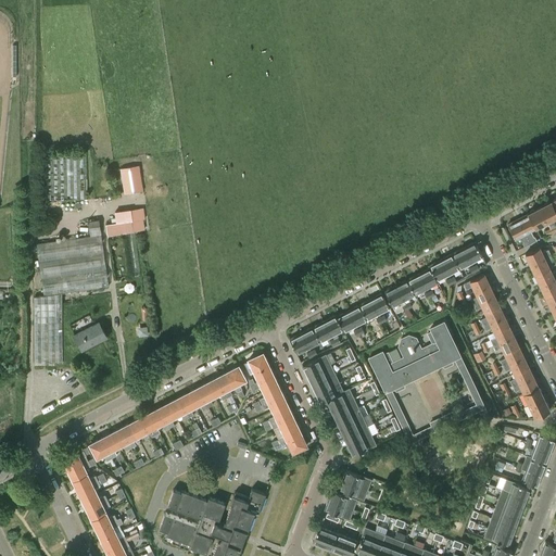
[(87,149),(40,150),(40,200),(57,200),(75,199),(88,199),(87,149)]
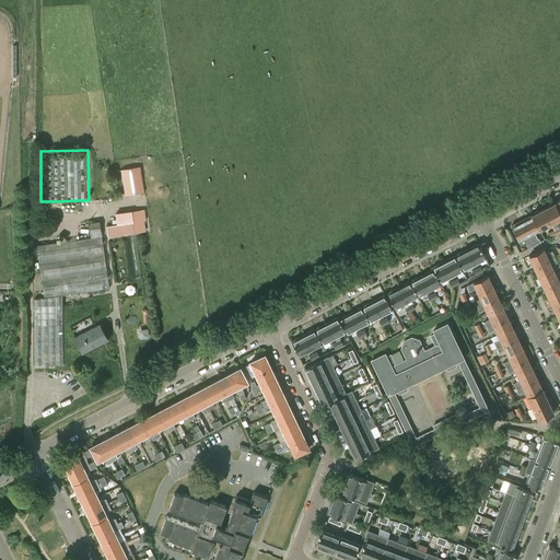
[(140,166),(121,170),(125,193),(133,191),(133,193),(144,191),(140,166)]
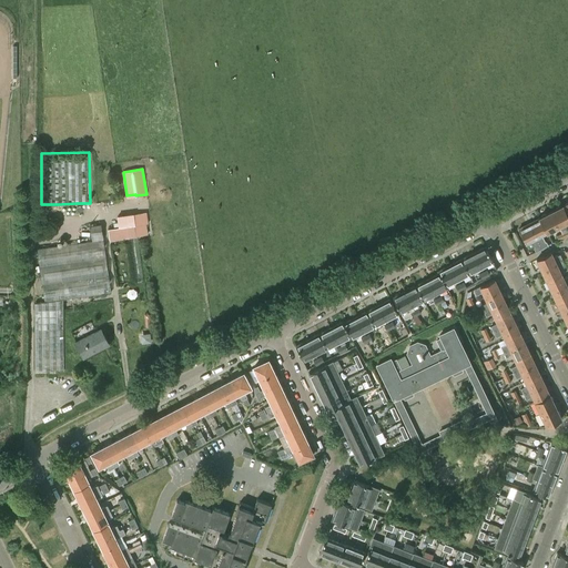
[(564,223),(567,221),(567,215),(563,205),(550,211),(558,226),(559,225),(564,223)]
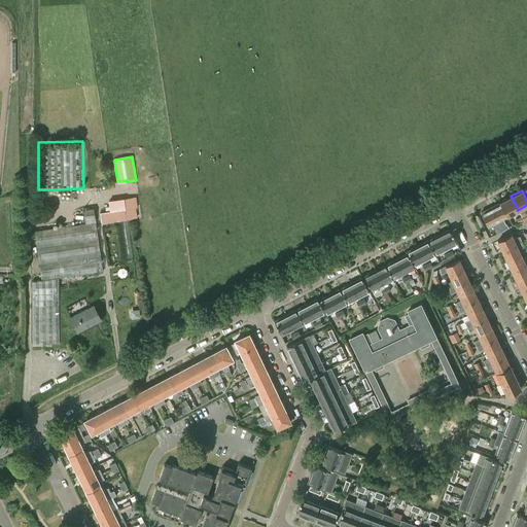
[(507,215),(518,210),(511,196),(500,202),(507,216),(507,215)]
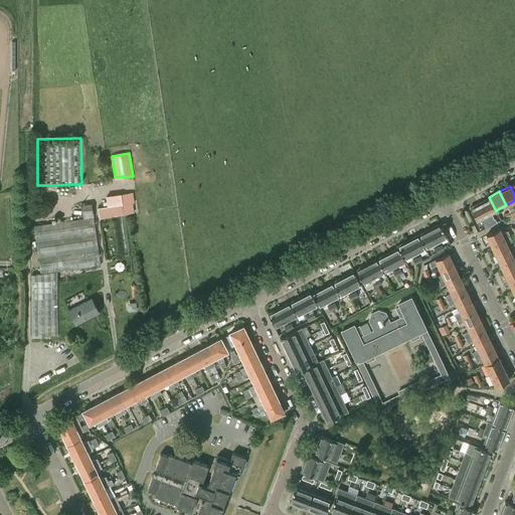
[(107,196),(108,206),(122,204),(124,214),(133,212),(132,203),(133,203),(132,193),(107,196)]
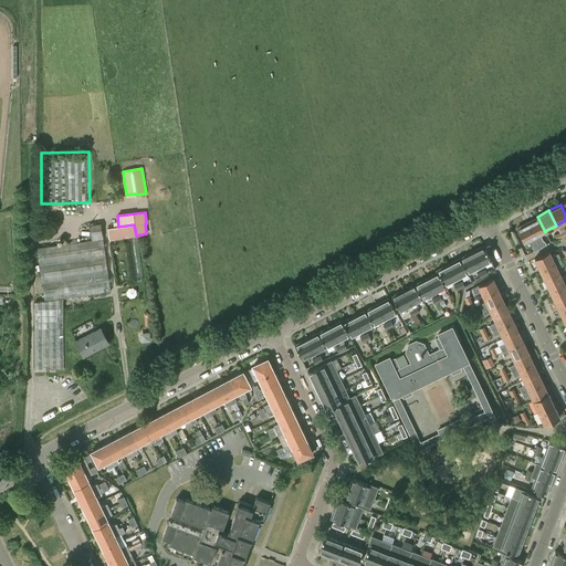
[(537,218),(527,222),(540,247),(546,243),(544,240),(543,240),(541,234),(545,232),(537,217),(536,217),(537,218)]
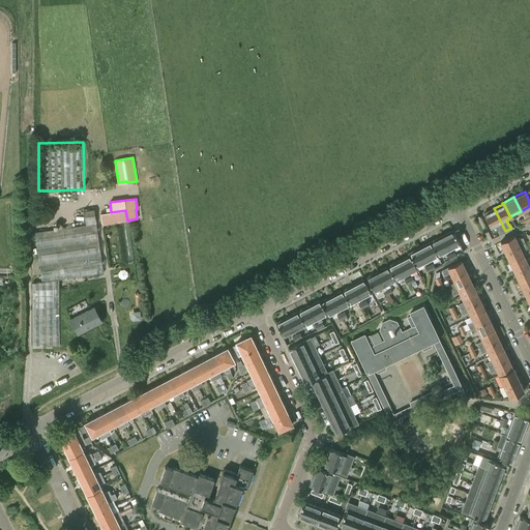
[(498,231),(500,234),(505,231),(494,208),(483,213),(493,231),(498,229),(499,230),(498,231)]
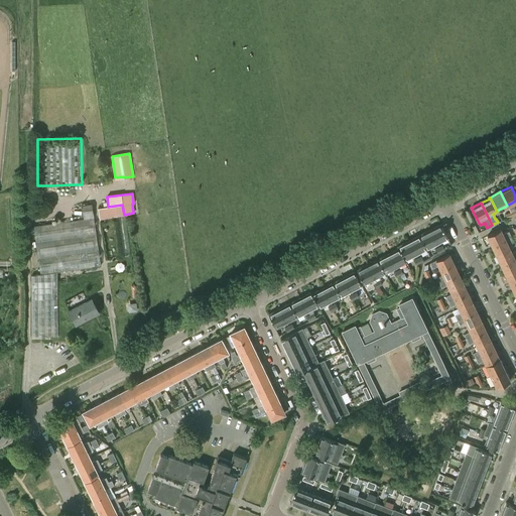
[(82,206),(84,219),(94,218),(92,205),(82,206)]
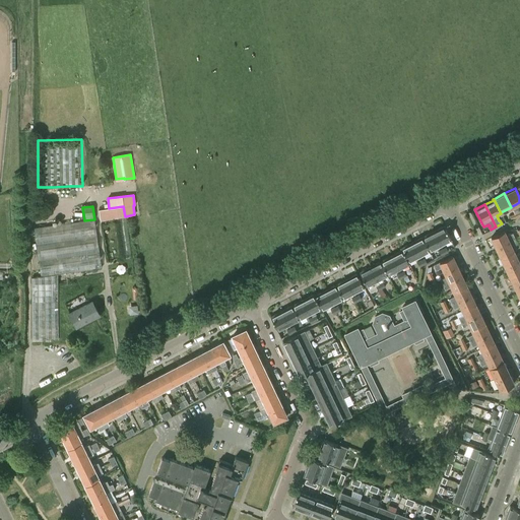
[(102,267),(94,219),(84,220),(34,228),(41,275),(31,277),(31,338),(58,338),(57,273),(102,267)]
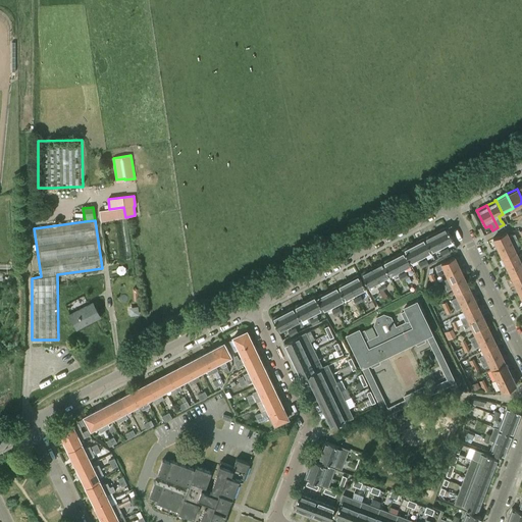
[(446,226),(434,232),(441,246),(453,240),(446,226)]
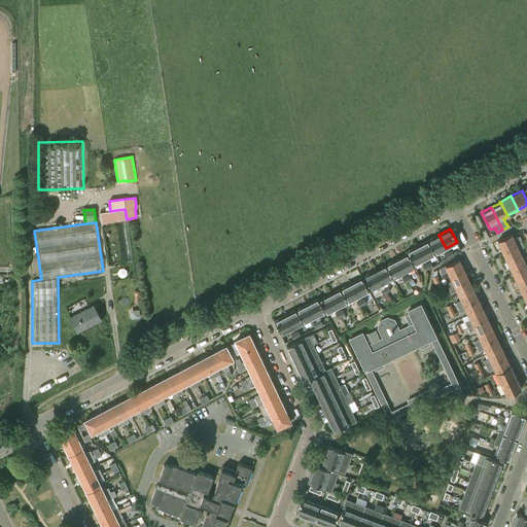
[(497,240),(502,250),(522,241),(520,236),(514,239),(511,234),(497,240)]
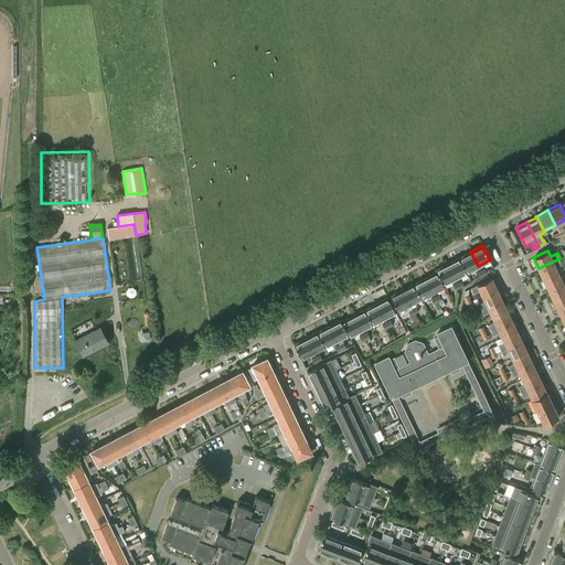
[(470,252),(459,257),(467,273),(478,266),(470,252)]
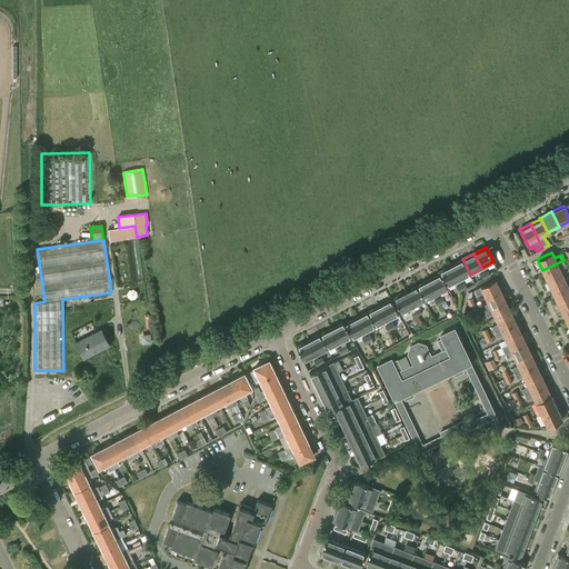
[(470,275),(462,259),(450,266),(458,280),(470,275)]
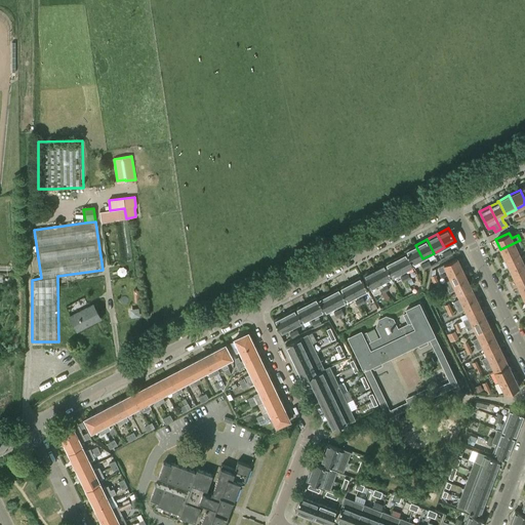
[(505,259),(518,252),(516,248),(522,245),(520,240),(500,249),(505,259)]
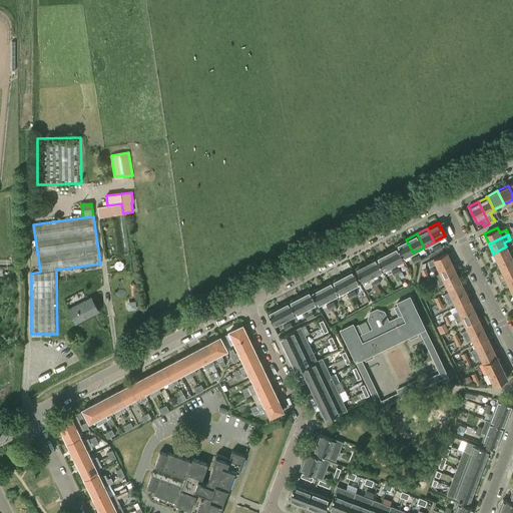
[(403,258),(413,252),(406,239),(395,244),(396,246),(397,246),(403,259),(403,258)]
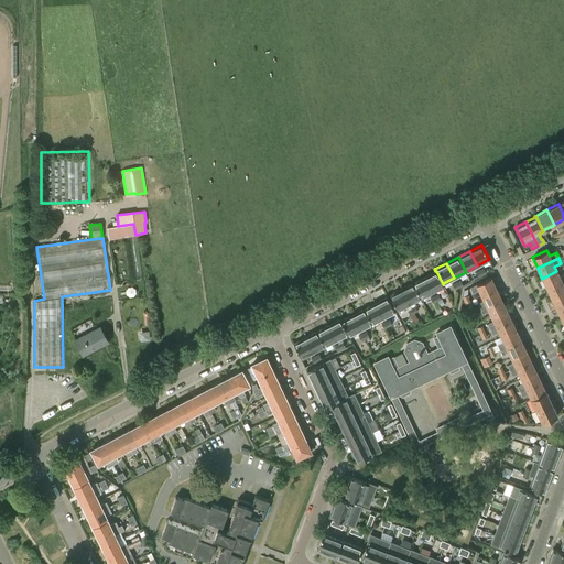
[(436,271),(435,271),(424,278),(432,292),(444,285),(443,283),(443,284),(436,271)]
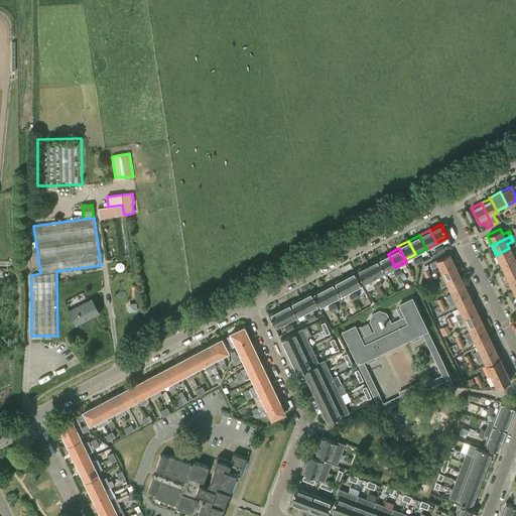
[(496,255),(501,264),(515,256),(515,250),(512,253),(509,248),(496,255)]
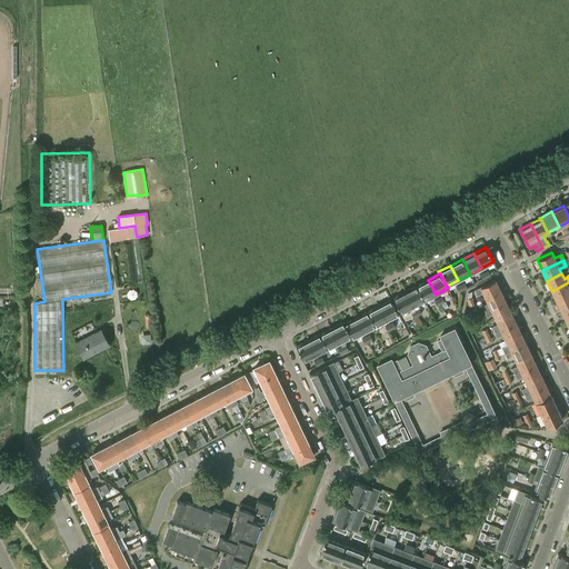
[(428,280),(416,286),(425,301),(436,295),(428,280)]
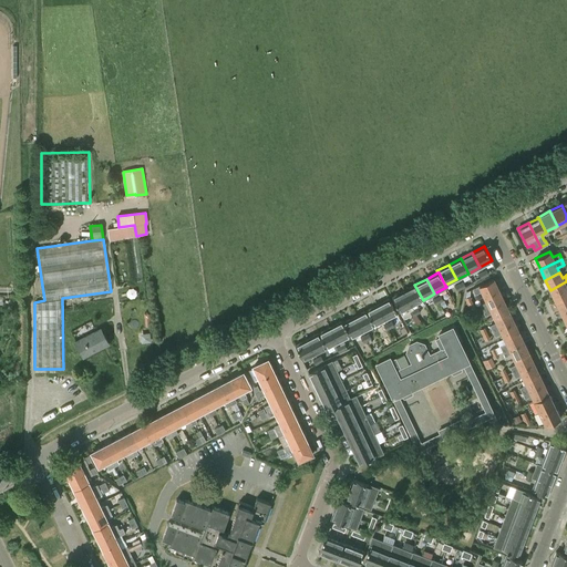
[(482,291),(484,297),(498,289),(494,279),(473,289),(475,295),(482,291)]
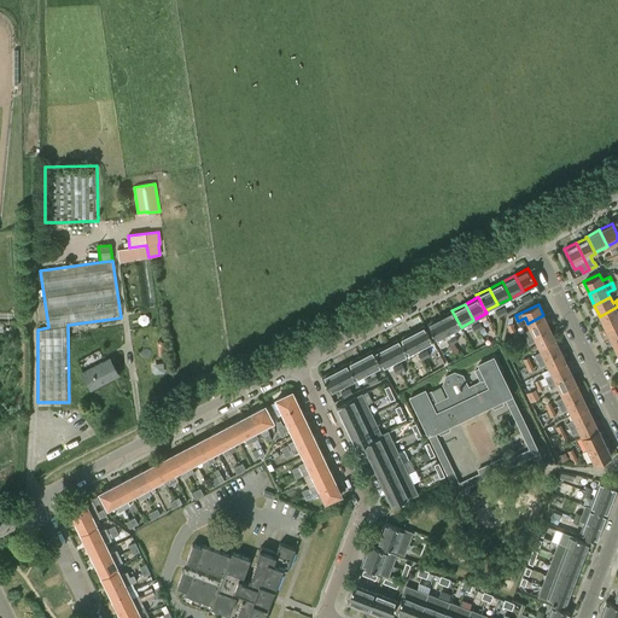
[(617,307),(600,316),(605,327),(617,321),(617,307)]
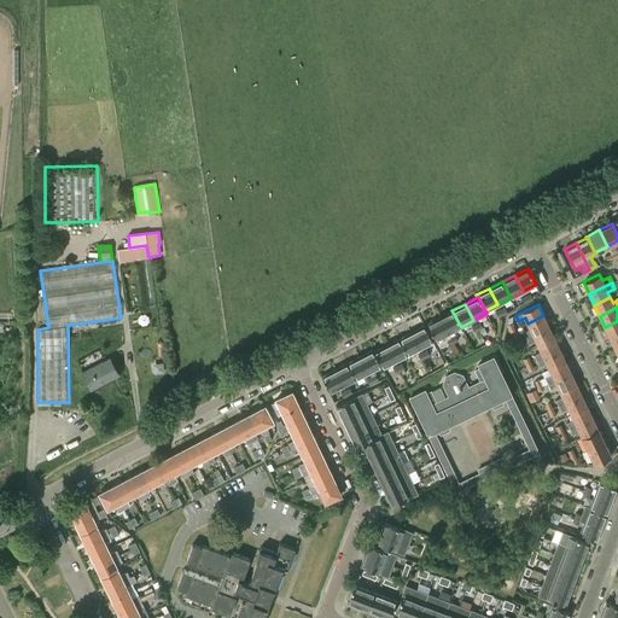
[(461,327),(452,310),(439,316),(448,333),(461,327)]
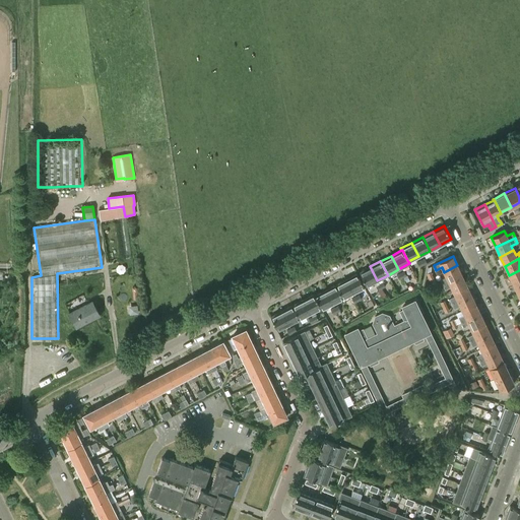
[(462,275),(457,265),(444,272),(446,276),(440,279),(443,284),(462,275)]
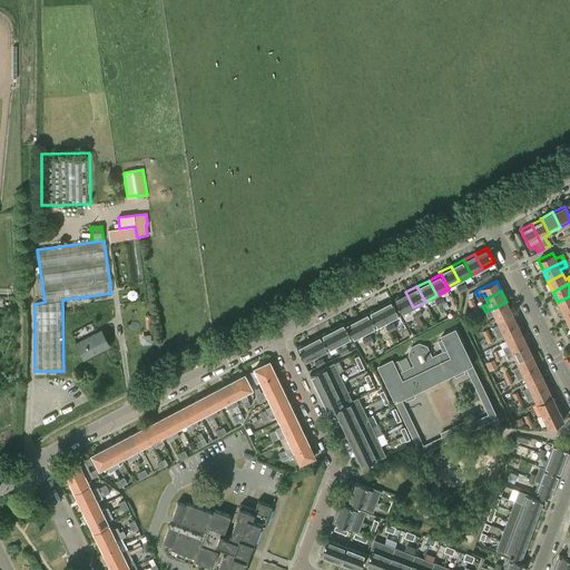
[(402,313),(413,307),(405,292),(394,298),(402,313)]
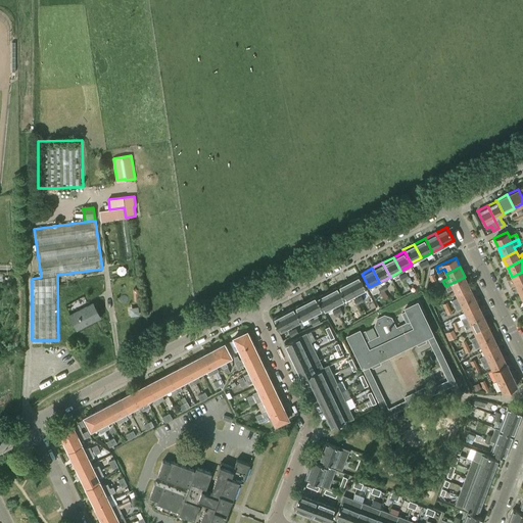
[(522,272),(512,277),(517,287),(522,283),(522,272)]
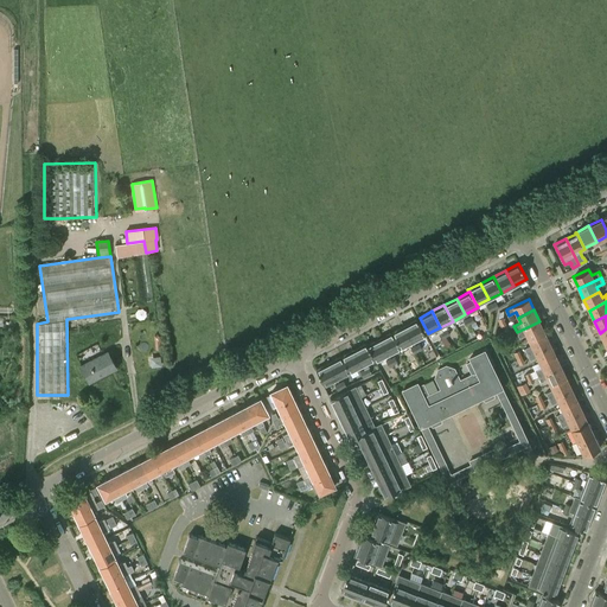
[(417,319),(404,325),(413,342),(426,334),(417,319)]
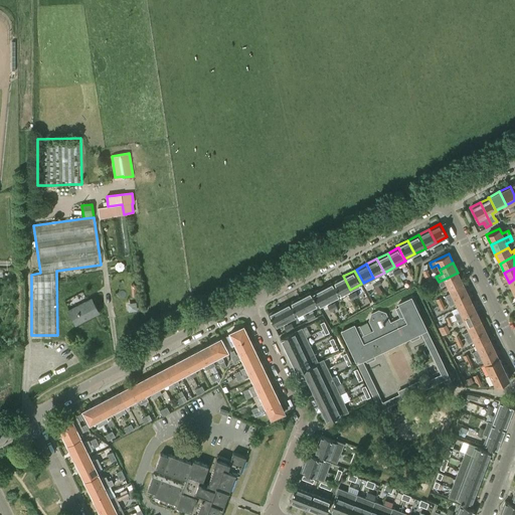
[(462,282),(458,273),(439,282),(441,287),(447,284),(449,288),(462,282)]
